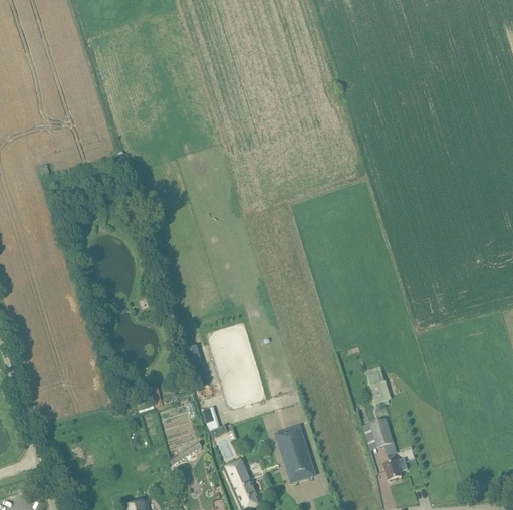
[(42,175),(51,173),(49,163),(40,165),(42,175)]
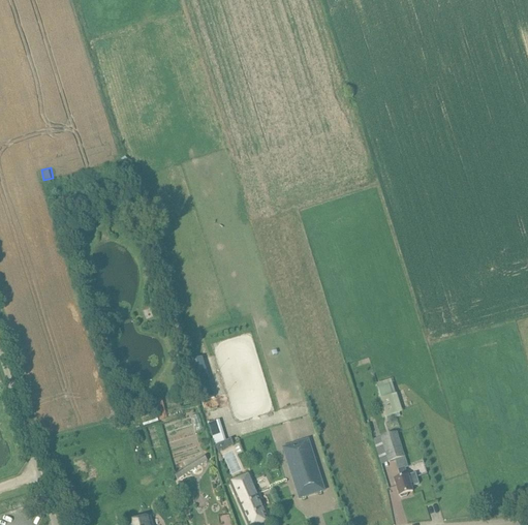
[(215,393),(205,353),(193,357),(203,396),(215,393)]
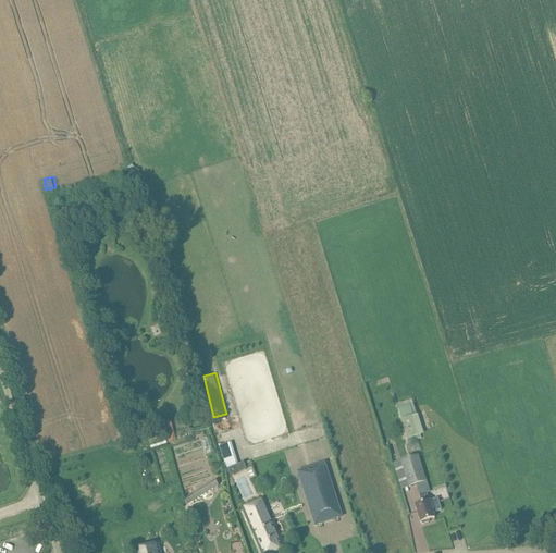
[(416,412),(403,416),(408,434),(422,430),(416,412)]
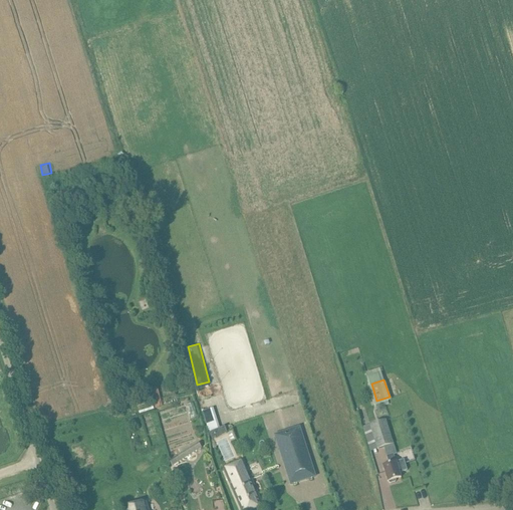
[(158,387),(153,388),(157,404),(162,403),(158,387)]
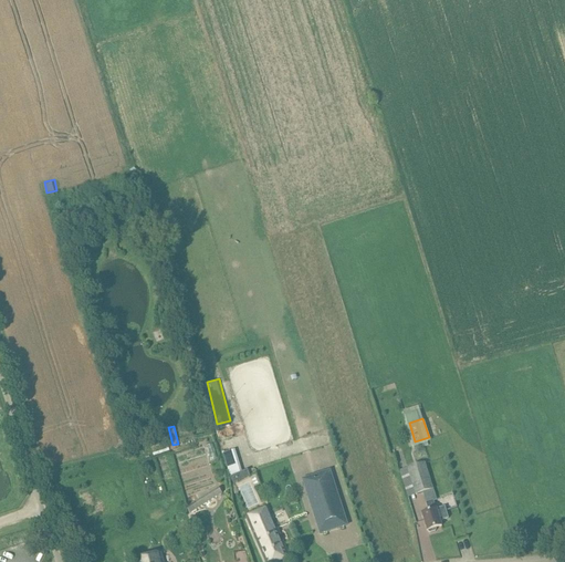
[(234,446),(225,449),(232,471),(242,468),(234,446)]
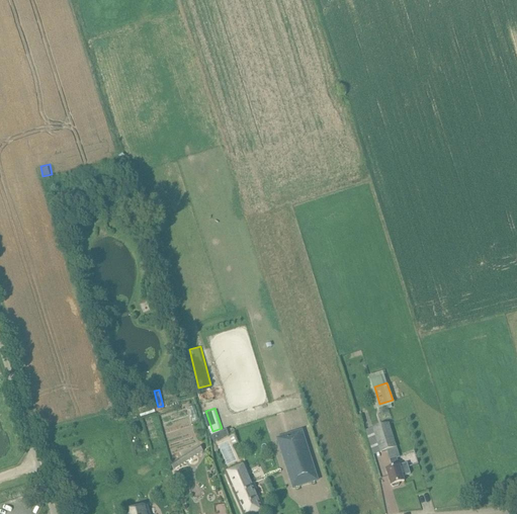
[(390,421),(374,426),(381,449),(388,447),(394,464),(386,466),(392,483),(393,482),(393,484),(395,485),(400,483),(401,482),(400,480),(406,478),(404,474),(411,470),(408,460),(401,462),(400,462),(398,454),(400,453),(390,421)]
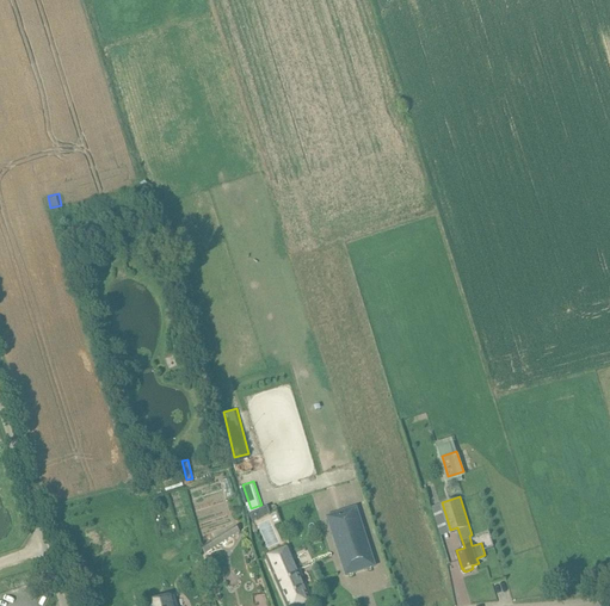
[(357,505),(328,513),(347,572),(376,563),(357,505)]
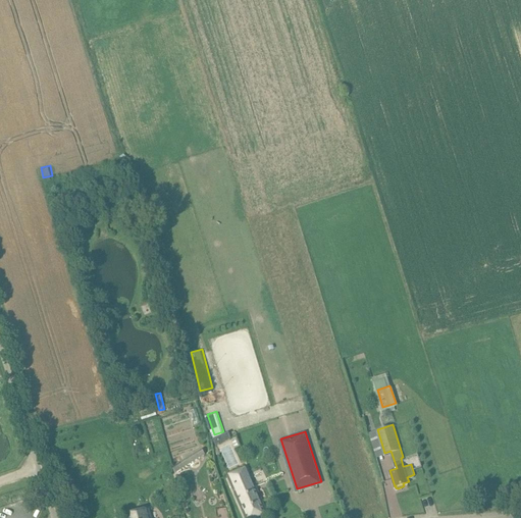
[(203,447),(173,465),(176,470),(206,452),(203,447)]
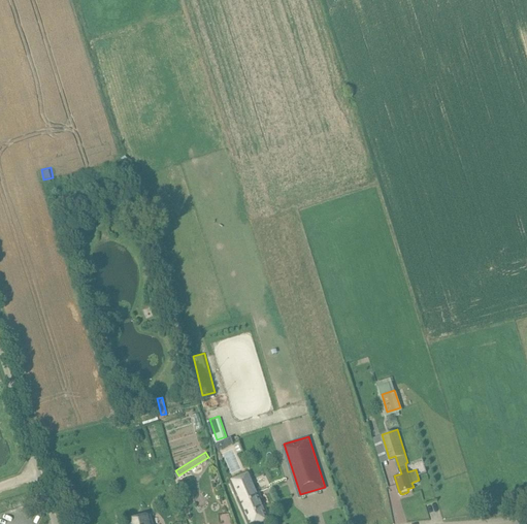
[(249,471),(230,479),(250,523),(253,523),(271,517),(259,489),(257,490),(249,471)]
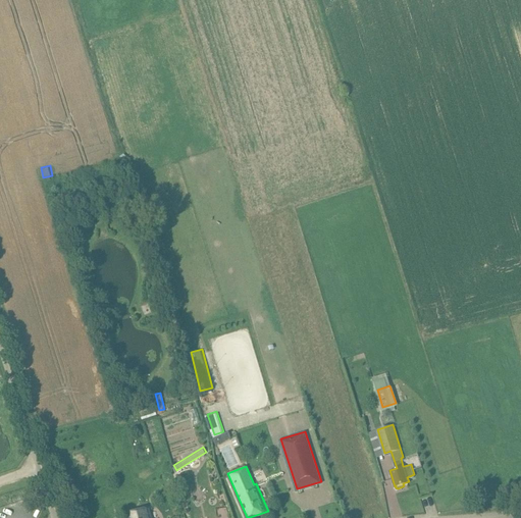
[(152,517),(150,506),(125,512),(127,517),(152,517)]
